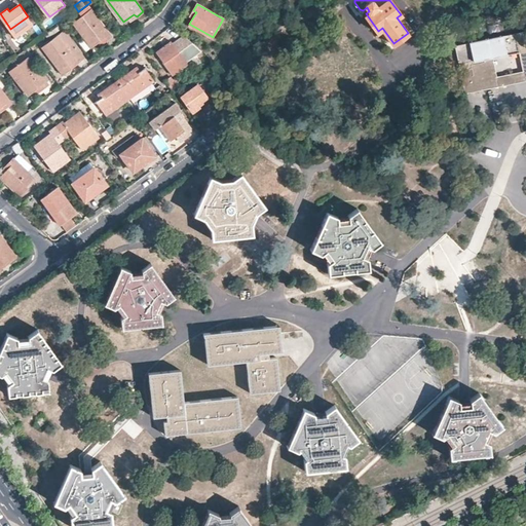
[(83,17),(78,21),(75,23),(92,46),(101,40),(104,38),(106,41),(113,36),(89,5),(80,12),(83,17)]
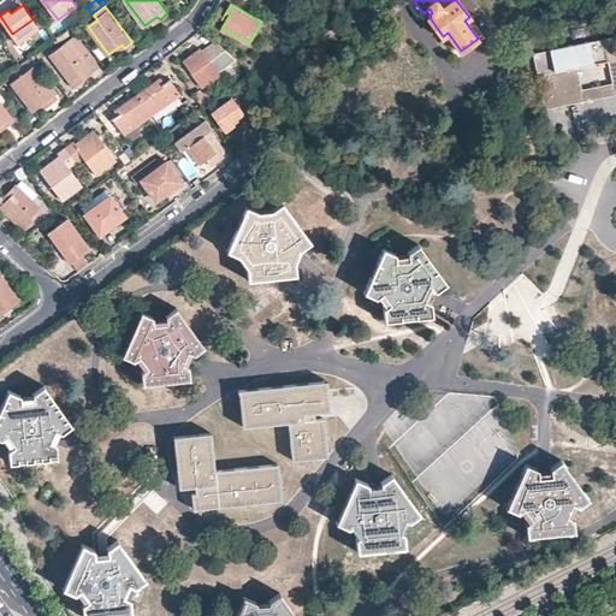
[(88,19),(92,24),(98,21),(94,15),(88,19)]
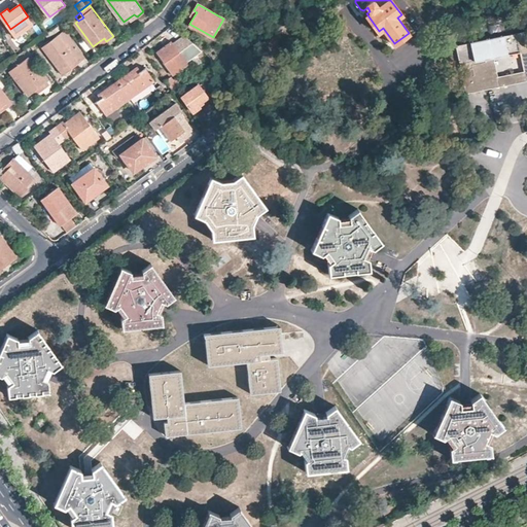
[(526,29),(458,44),(467,92),(526,79),(526,29)]
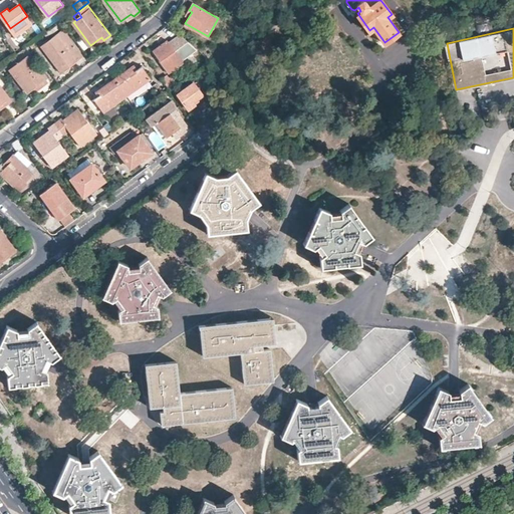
[(83,55),(64,31),(43,47),(62,71),(72,63),(83,55)]
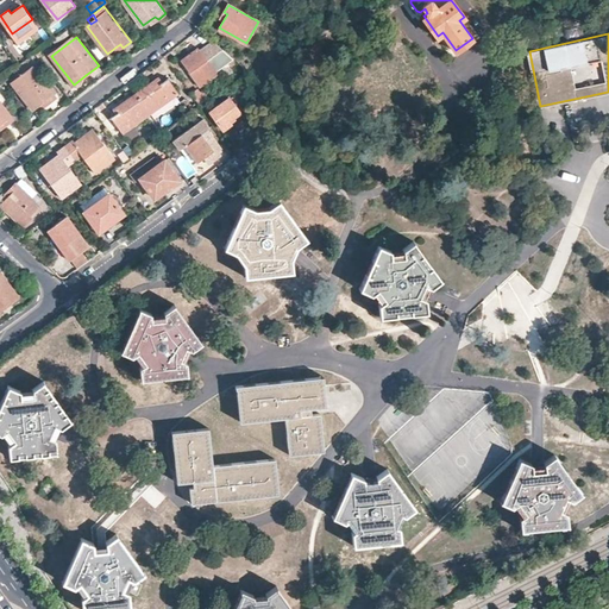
[(217,70),(234,57),(213,39),(201,48),(199,45),(194,50),(182,58),(202,86),(219,73),(217,70)]
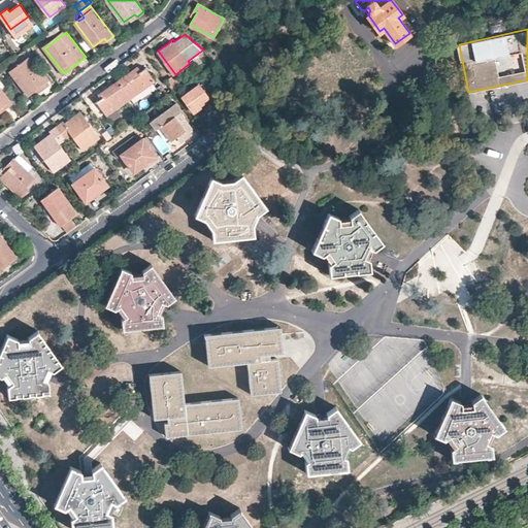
[(50,85),(29,58),(11,71),(29,95),(38,89),(40,87),(42,91),(50,85)]
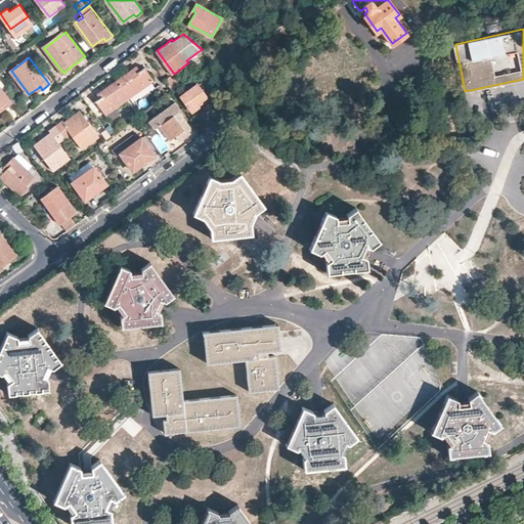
[(118,80),(130,96),(146,85),(149,83),(151,85),(156,82),(144,67),(141,70),(138,66),(132,71),(118,80)]
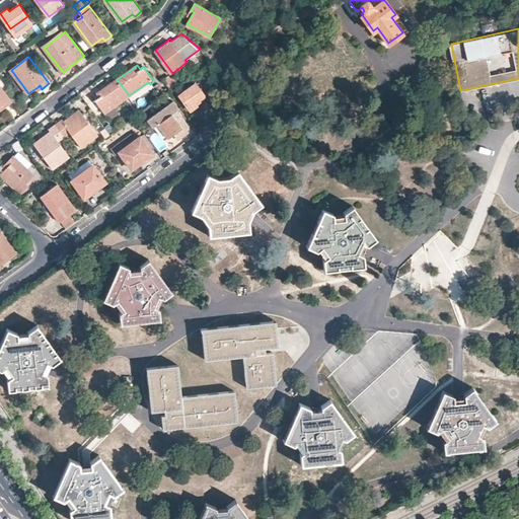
[(172,89),(179,84),(174,76),(170,78),(168,75),(164,78),(172,89)]
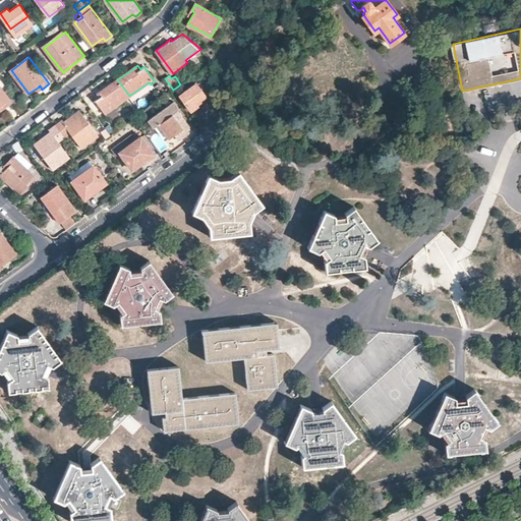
[(171,92),(173,90),(165,78),(153,88),(156,92),(161,89),(166,96),(171,92)]
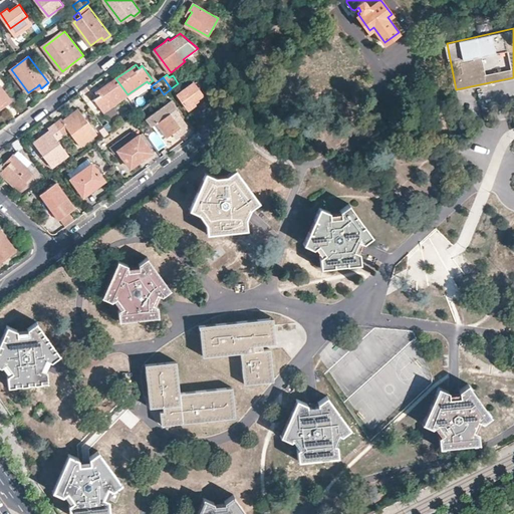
[(112,104),(127,94),(115,78),(99,90),(95,93),(98,96),(94,99),(103,111),(112,104)]
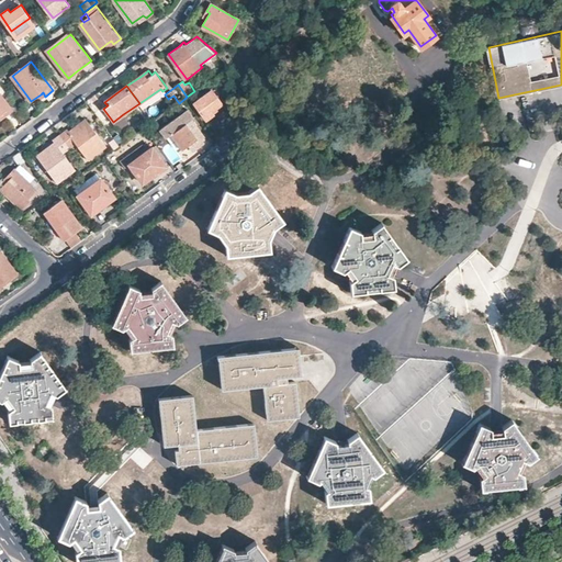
[(215,108),(222,103),(213,90),(194,103),(206,120),(214,114),(211,111),(215,108)]
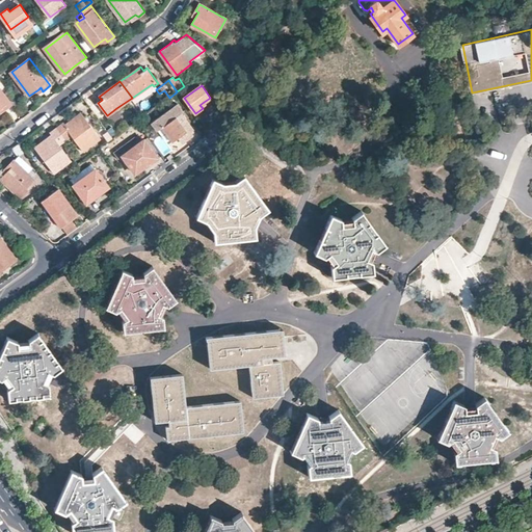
[(149,86),(132,98),(135,103),(152,90),(149,86)]
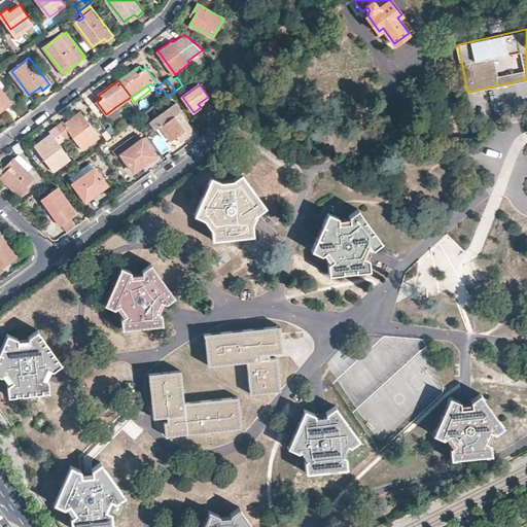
[(13,104),(0,86),(0,108),(3,106),(5,109),(8,107),(13,104)]
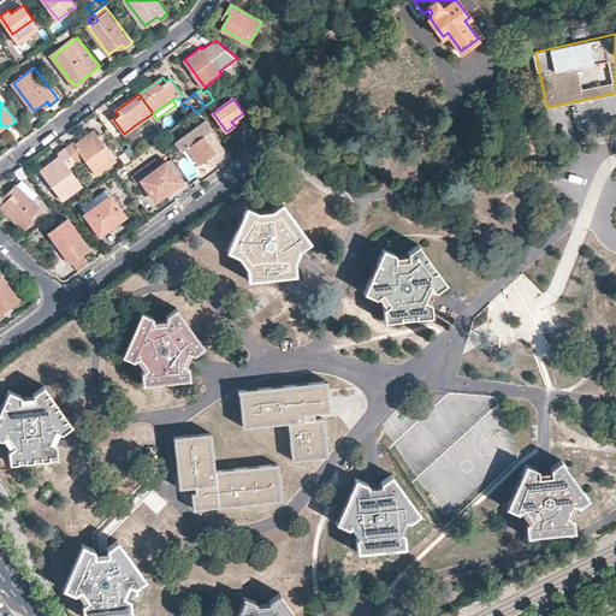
[(229,154),(211,130),(213,128),(207,119),(176,143),(182,152),(188,147),(200,164),(207,159),(209,157),(215,164),(229,154)]
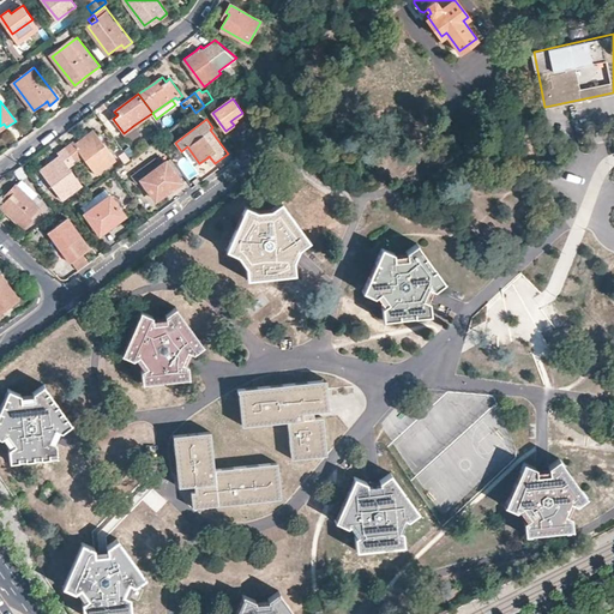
[(134,125),(124,133),(130,142),(142,133),(134,125)]
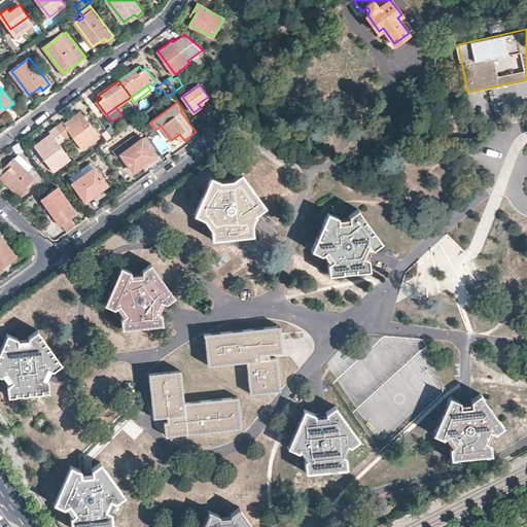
[(57,126),(66,138),(72,134),(83,149),(100,136),(81,111),(72,118),(65,124),(63,121),(57,126)]
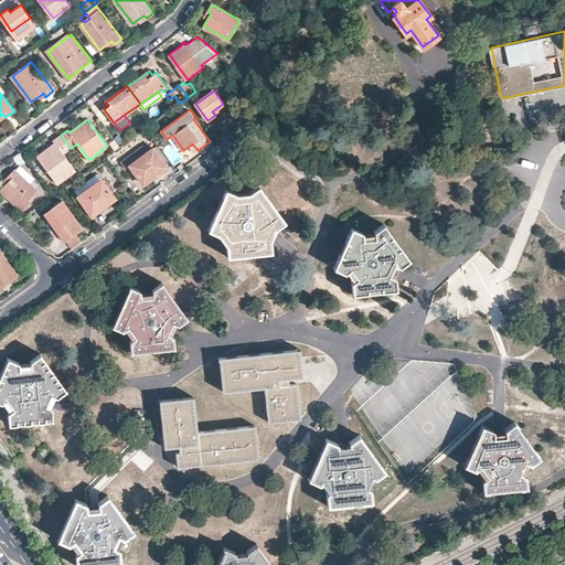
[(110,138),(114,137),(107,127),(104,129),(110,138)]
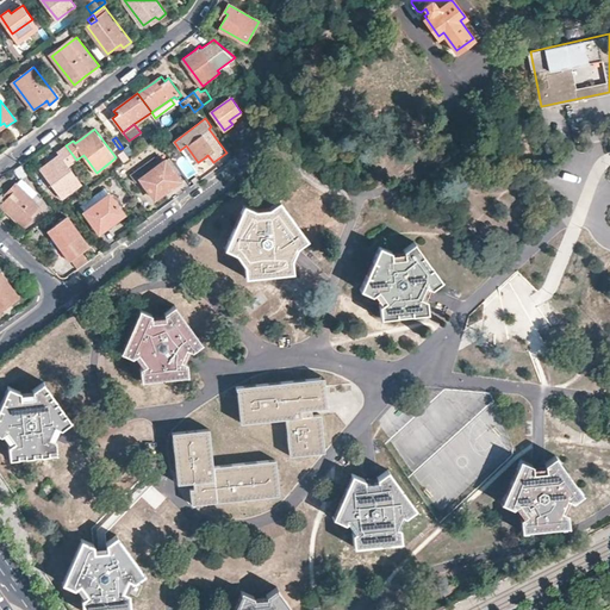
[(69,165),(76,160),(66,145),(60,150),(61,154),(47,165),(41,169),(62,198),(82,182),(69,165)]
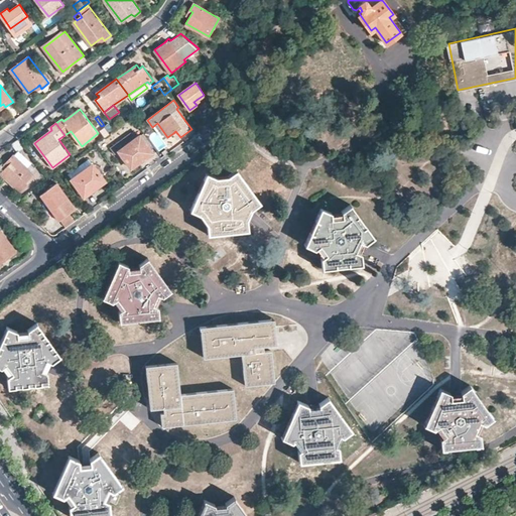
[(152,151),(135,130),(111,147),(115,153),(120,150),(132,167),(139,161),(145,156),(147,158),(152,155),(151,153),(152,151)]
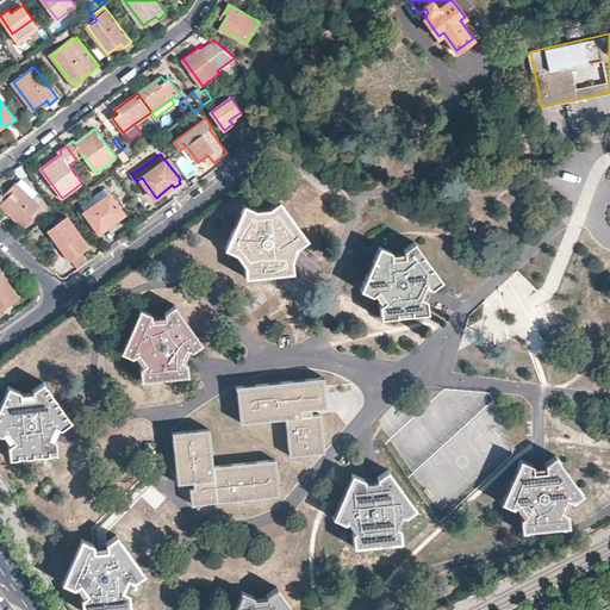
[(19,185),(32,198),(36,193),(24,181),(19,185)]
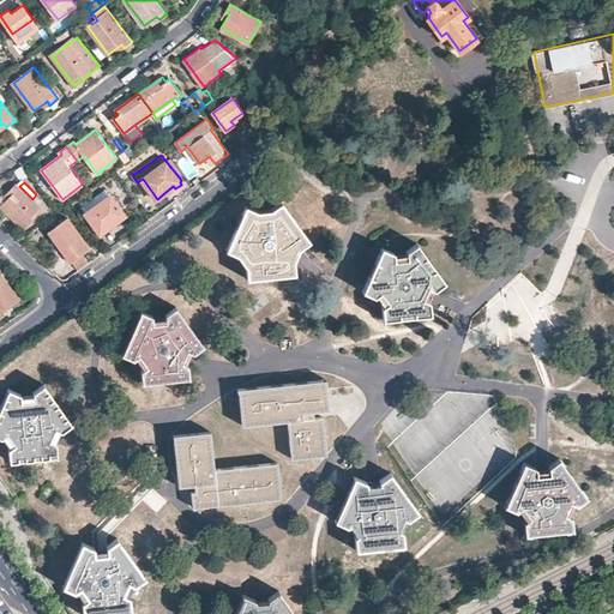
[(19,186),(17,184),(12,188),(10,191),(13,194),(2,205),(13,215),(24,226),(42,209),(32,199),(19,186)]
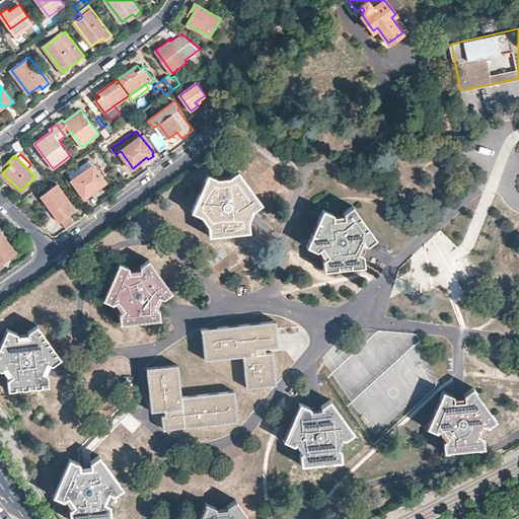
[(105,181),(90,160),(70,175),(85,197),(93,191),(105,181)]
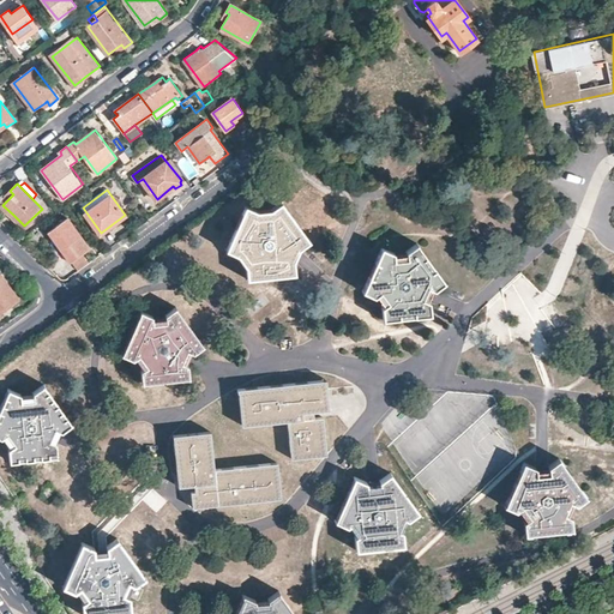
[(299,247),(309,239),(282,200),(271,208),(271,212),(258,214),(258,210),(247,205),(227,248),(239,253),(241,252),(248,262),(246,264),(248,277),(295,272),(294,259),(292,258),(296,246),(299,247)]
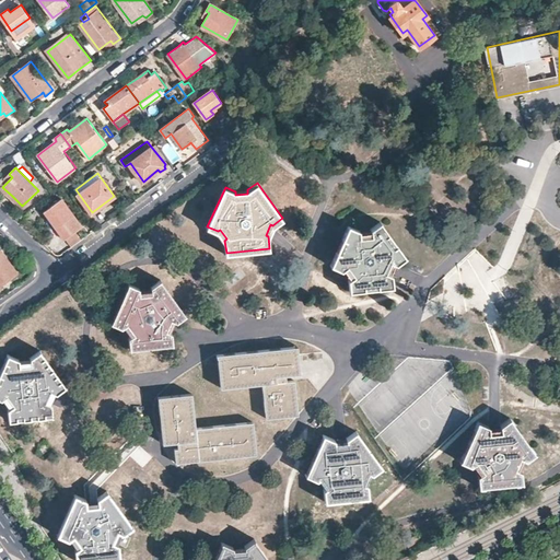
[(82,225),(62,198),(45,210),(55,223),(65,238),(66,237),(76,230),(82,225)]
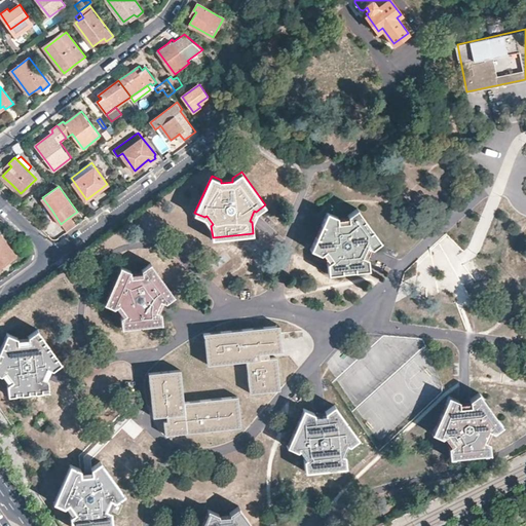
[(373,247),(382,239),(357,208),(348,213),(348,216),(336,217),(336,215),(326,211),(311,249),(322,253),(324,251),(330,260),(327,262),(329,272),(370,267),(369,257),(366,256),(370,246),(373,247)]
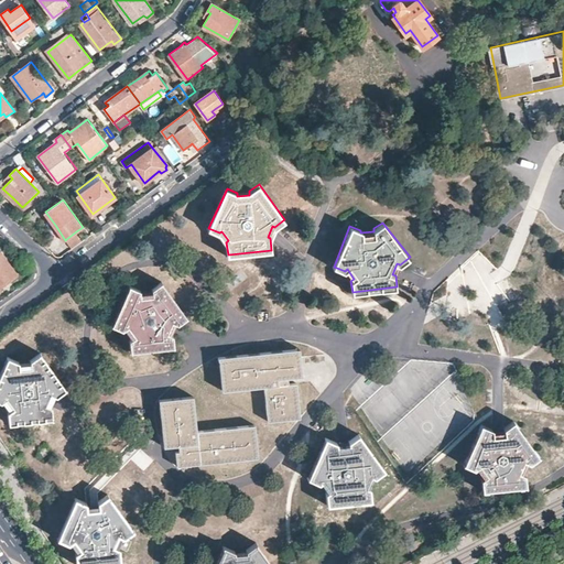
[(83,241),(76,231),(66,239),(73,249),(78,245),(83,241)]
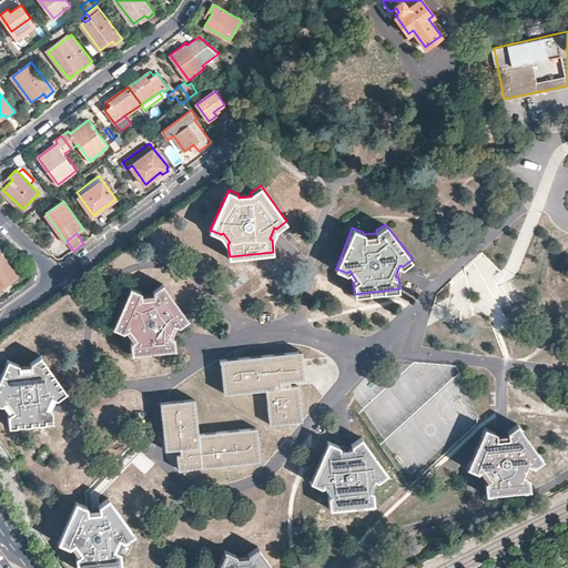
[(0,288),(17,276),(8,264),(0,253),(0,288)]
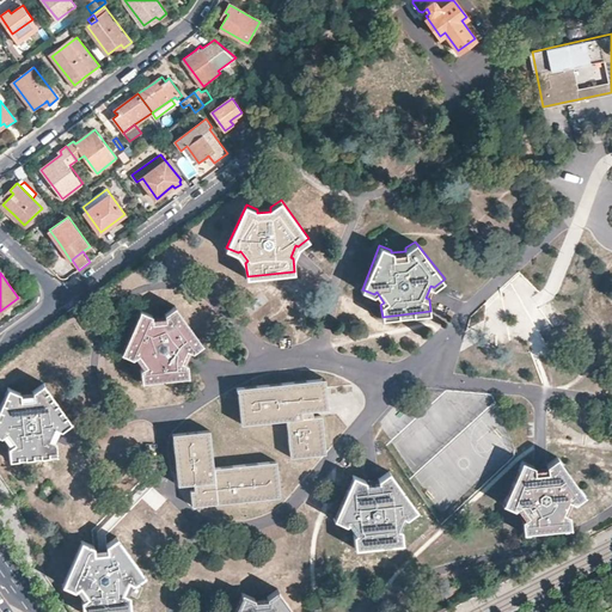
[(194,352),(203,342),(175,304),(164,311),(165,314),(151,317),(151,313),(140,310),(121,352),(132,359),(135,356),(142,366),(139,368),(141,381),(188,375),(188,361),(184,361),(189,350),(194,352)]
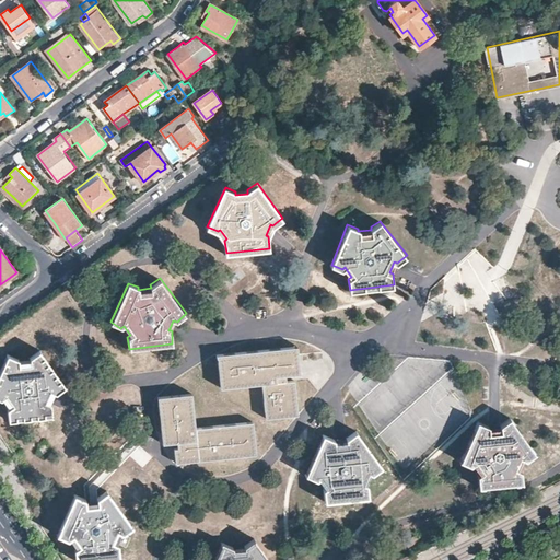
[(232,287),(236,293),(248,284),(244,278),(232,287)]
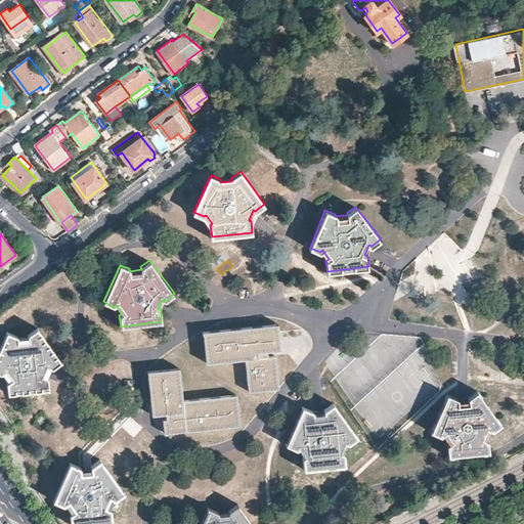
[(277,322),(268,323),(269,337),(266,338),(267,350),(280,348),(277,322)]
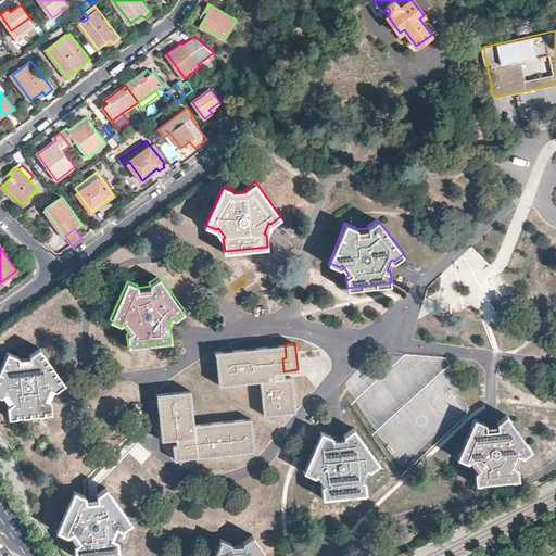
[(285,343),(216,351),(219,383),(260,379),(264,414),(297,409),(292,376),(285,377),(283,371),(282,358),(286,357),(285,343)]
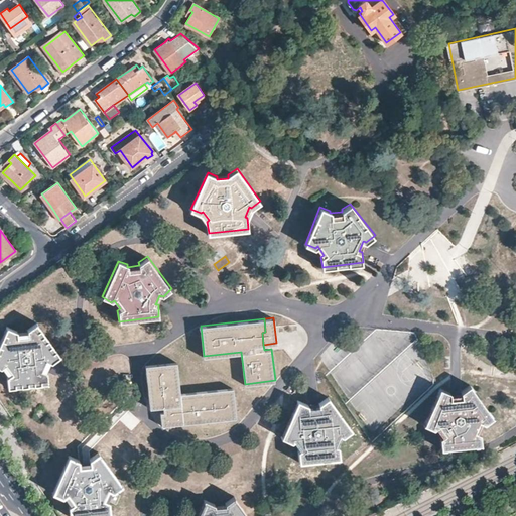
[(52,362),(59,355),(36,324),(27,330),(27,333),(18,334),(17,332),(7,327),(0,343),(0,367),(1,366),(9,375),(7,378),(8,388),(47,383),(47,372),(45,371),(49,362),(52,362)]
